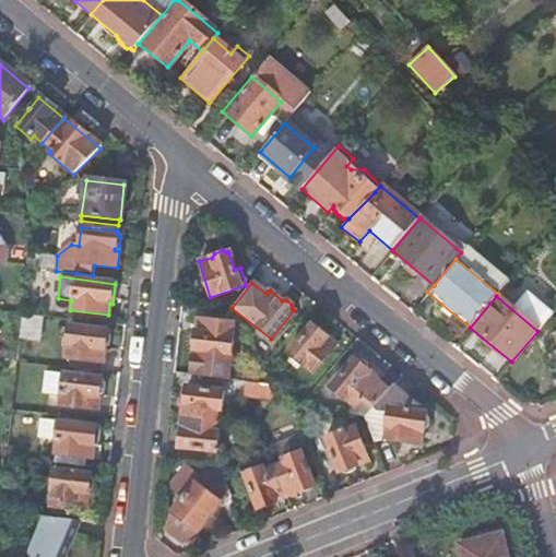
[(21,317),(18,340),(37,342),(39,319),(21,317)]
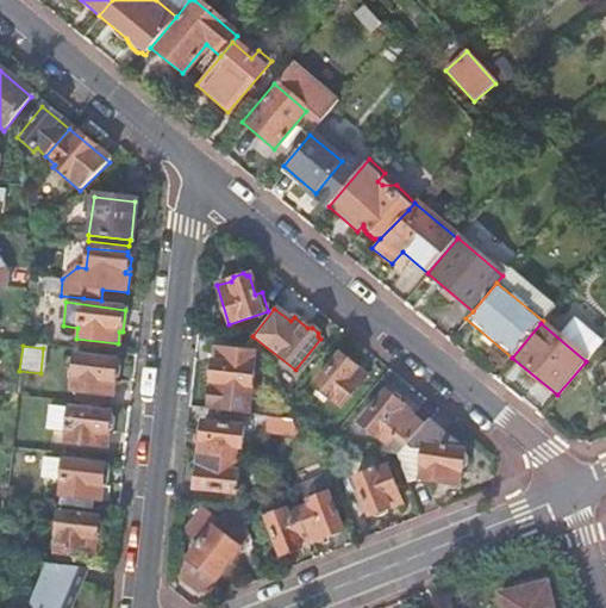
[(210,389),(207,409),(243,413),(247,386),(249,388),(254,353),(214,348),(213,364),(208,366),(207,374),(211,378),(211,383),(214,383),(214,390),(210,389)]
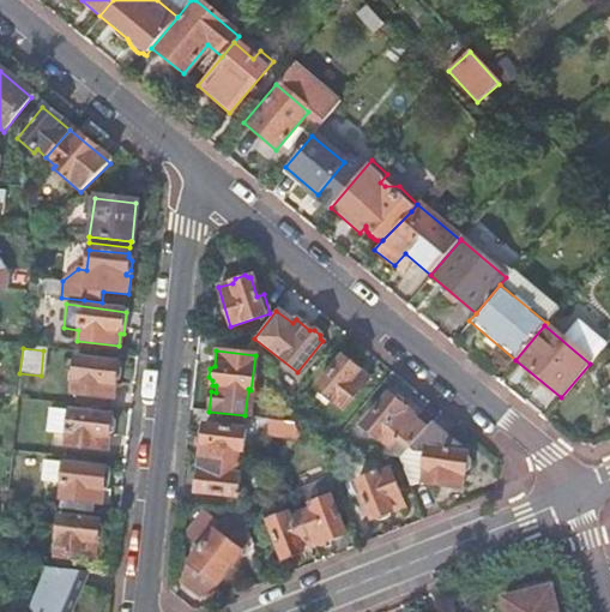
[(342,358),(316,388),(342,409),(368,378),(356,369),(356,365),(349,359),(344,359),(342,358)]
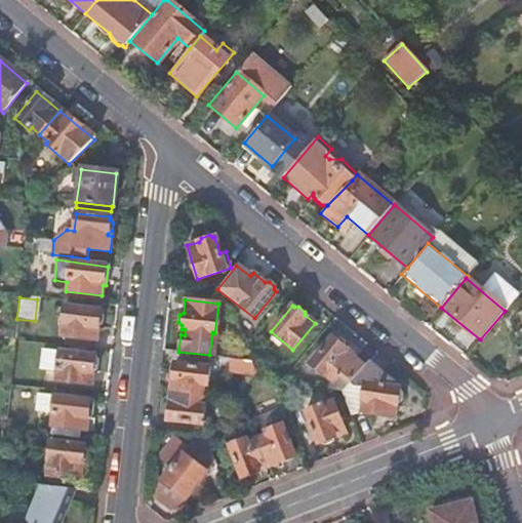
[(64,307),(61,336),(95,340),(97,328),(102,325),(103,316),(98,313),(99,310),(64,307)]
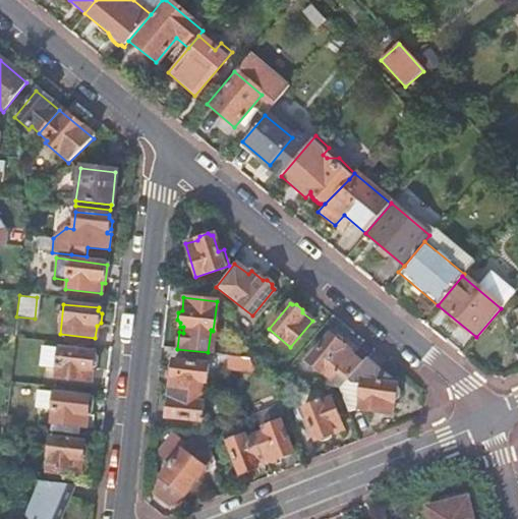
[(307,361),(340,389),(362,364),(351,354),(352,353),(342,345),(342,341),(336,336),(332,337),(329,334),(307,361)]
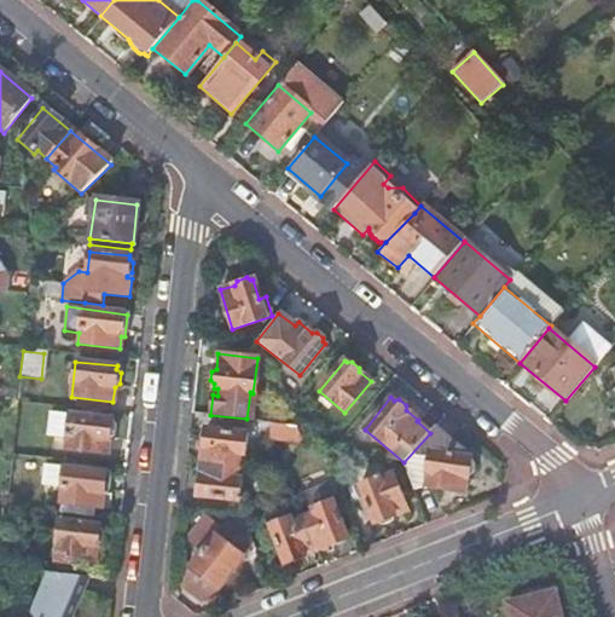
[(69,415),(65,450),(108,455),(109,440),(112,438),(115,426),(111,424),(111,420),(69,415)]
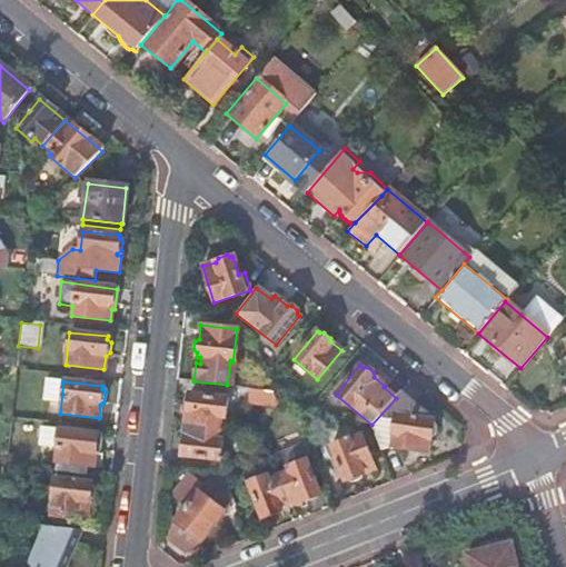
[(251,387),(228,385),(227,398),(249,400),(251,387)]
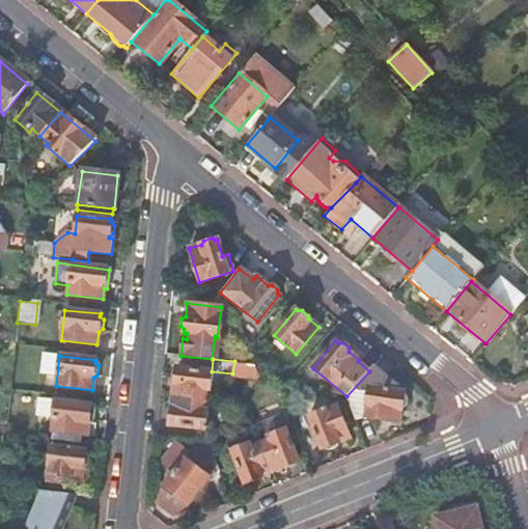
[(253,363),(234,361),(232,373),(258,376),(253,363)]
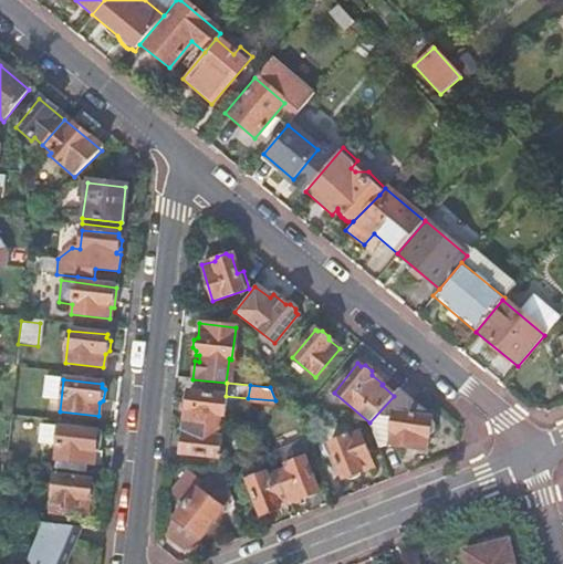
[(188,392),(185,421),(218,425),(219,414),(222,414),(225,395),(188,392)]
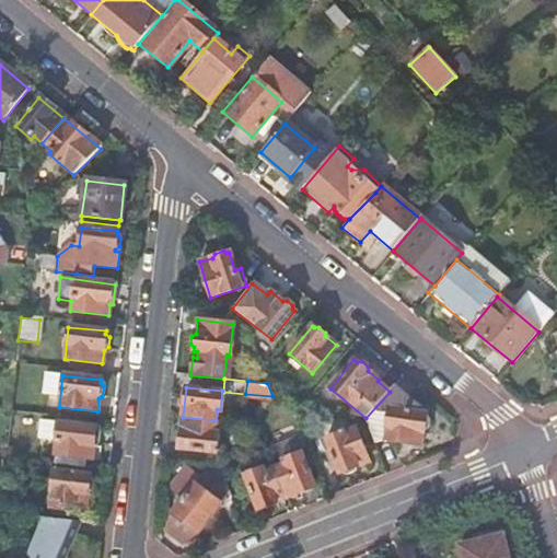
[(366,418),(364,420),(373,445),(384,440),(420,446),(422,432),(427,430),(429,421),(425,418),(426,416),(392,388),(390,392),(366,418)]
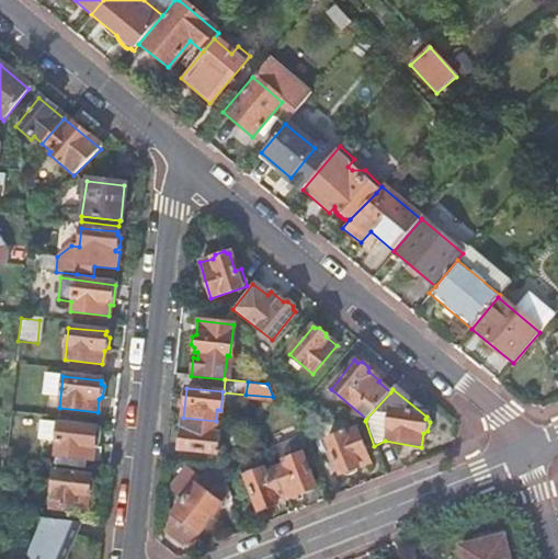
[(216,421),(183,418),(180,448),(217,453),(219,433),(215,433),(216,421)]
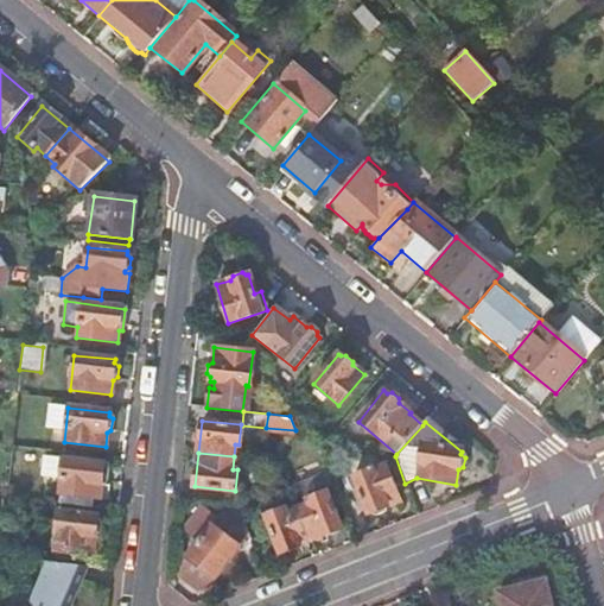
[(63,460),(59,494),(99,499),(101,484),(106,481),(106,471),(103,467),(103,465),(63,460)]
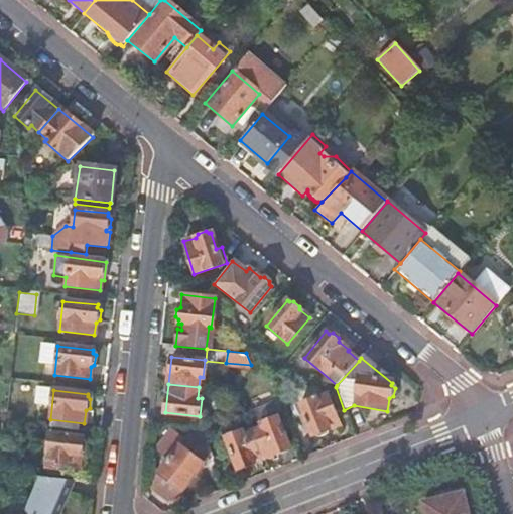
[(328,396),(300,406),(312,436),(314,436),(318,437),(326,435),(328,430),(340,426),(328,396)]
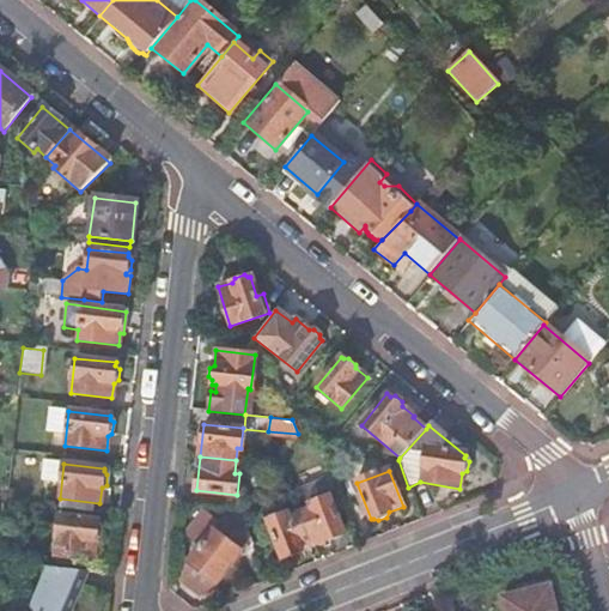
[(310,507),(329,498),(329,497),(323,482),(302,490),(309,507),(310,507)]
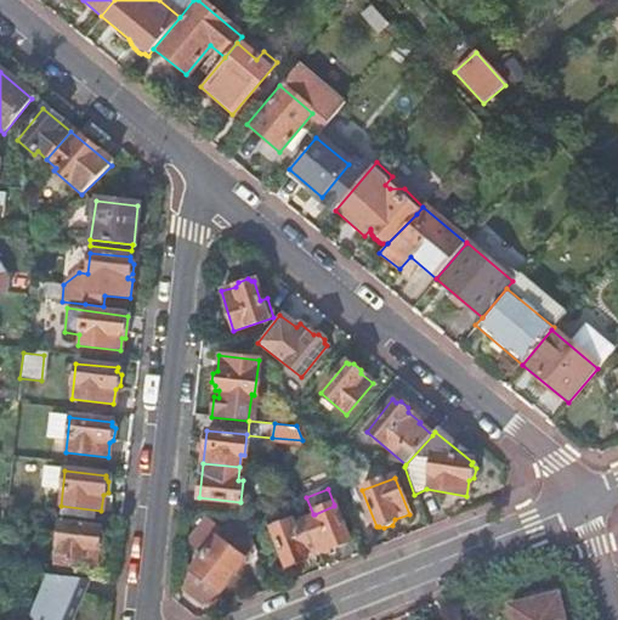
[(316,517),(304,522),(317,556),(349,542),(334,506),(315,514),(316,517)]
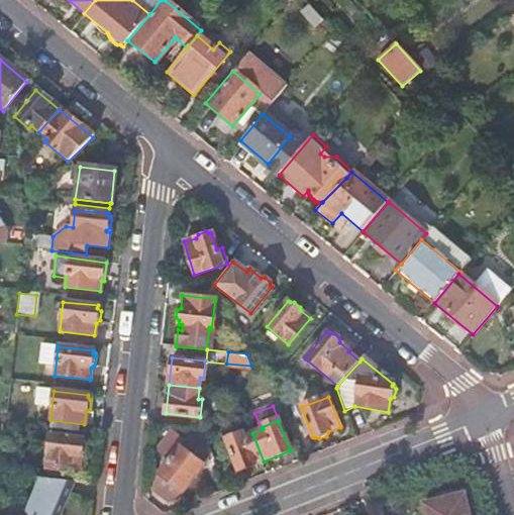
[(172,429),(157,449),(169,459),(160,473),(157,487),(172,498),(182,491),(203,465),(196,457),(203,446),(187,435),(184,439),(172,429)]
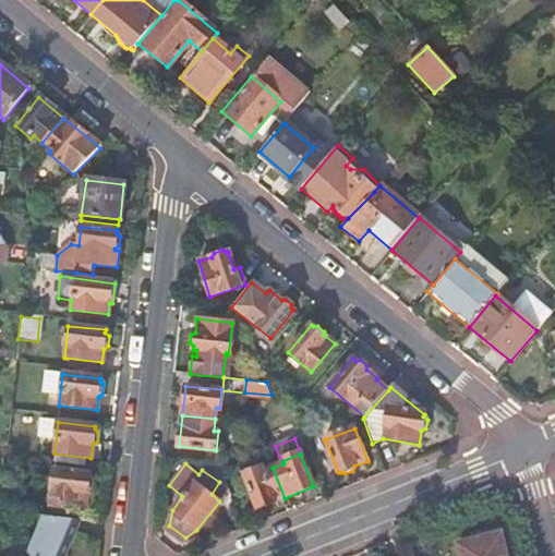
[(273,468),(263,471),(262,468),(244,474),(257,508),(285,498),(273,468)]
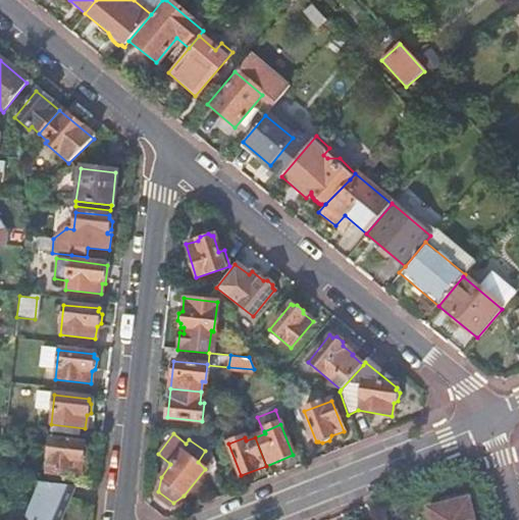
[(50,439),(46,473),(81,477),(82,460),(86,458),(87,448),(84,446),(84,443),(50,439)]
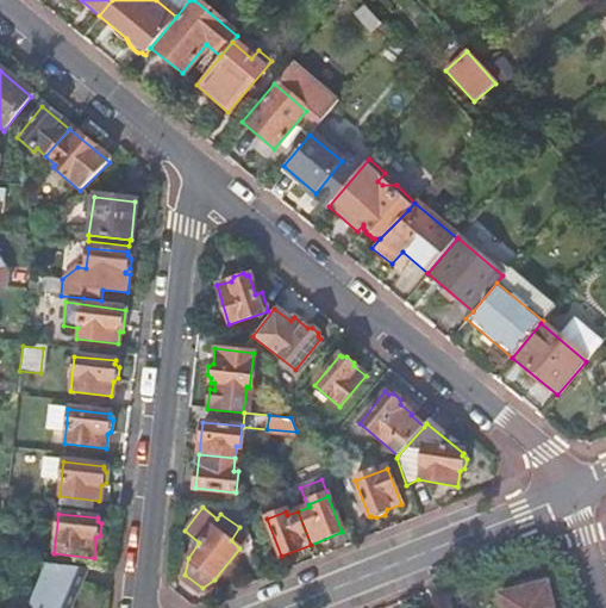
[(69,607),(85,568),(47,564),(29,606),(30,607),(69,607)]
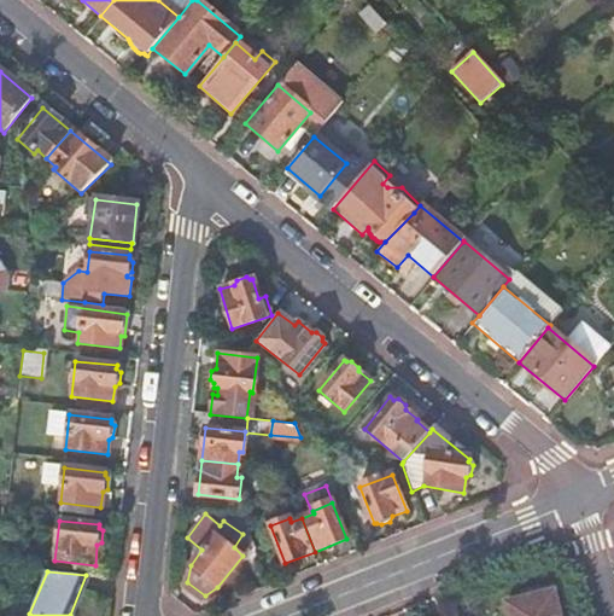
[(560,615),(554,593),(507,605),(509,615),(560,615)]
